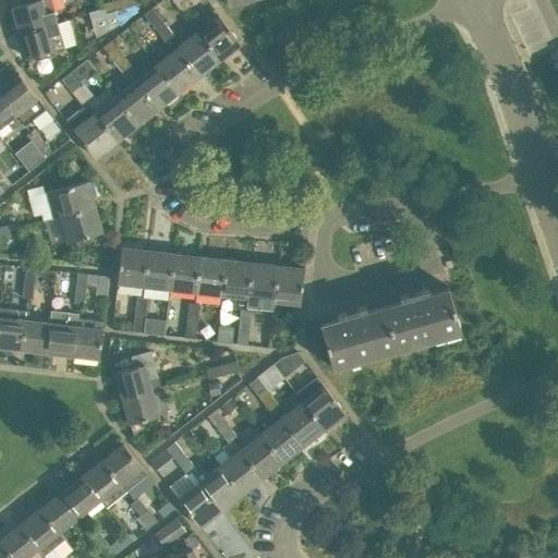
[(19,33),(48,25),(58,23),(50,0),(23,0),(24,3),(12,7),(19,33)]
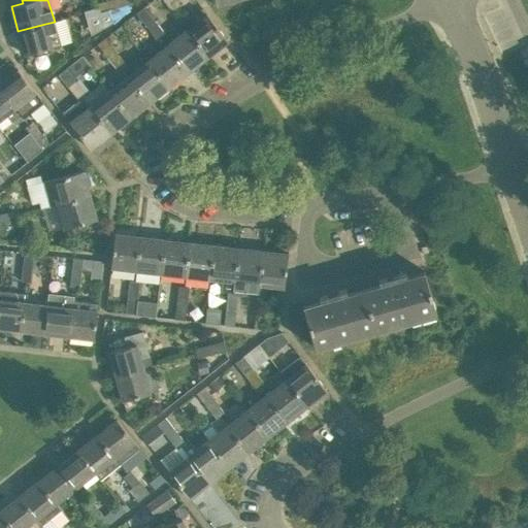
[(111,5),(112,9),(128,4),(126,0),(106,0),(107,2),(108,6),(111,5)]
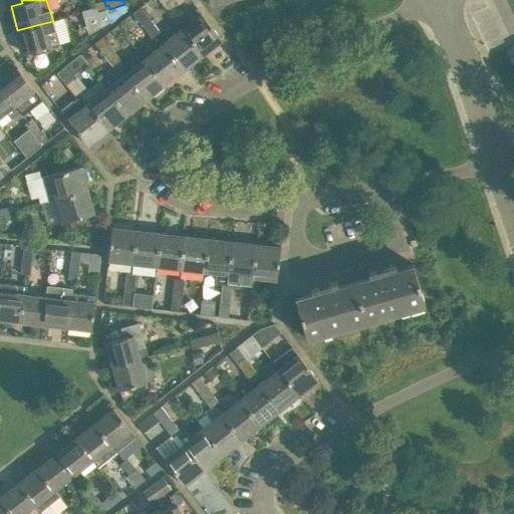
[(175,5),(171,0),(158,0),(167,11),(175,5)]
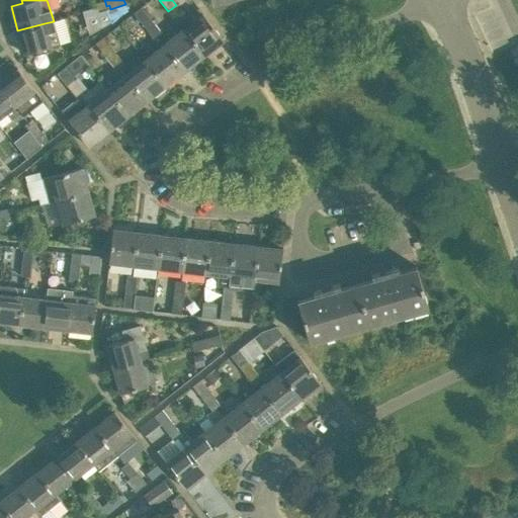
[(106,6),(105,2),(99,3),(102,12),(110,9),(109,5),(106,6)]
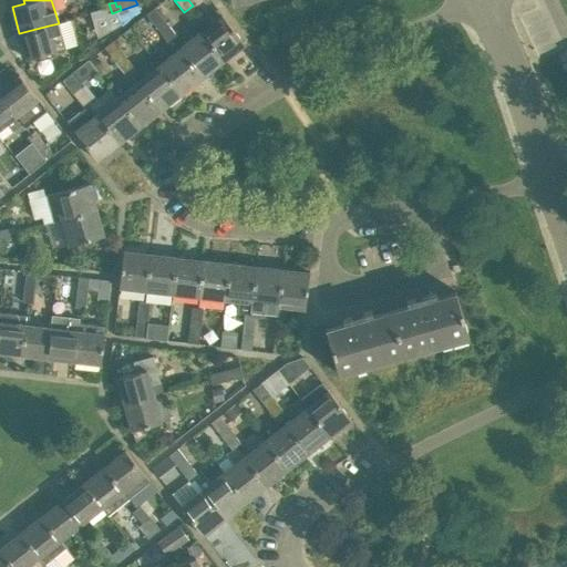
[(124,21),(138,9),(137,4),(121,10),(124,21)]
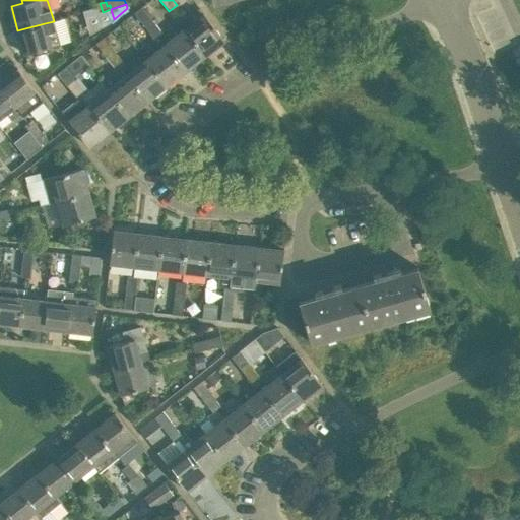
[(82,12),(84,17),(99,13),(96,7),(82,12)]
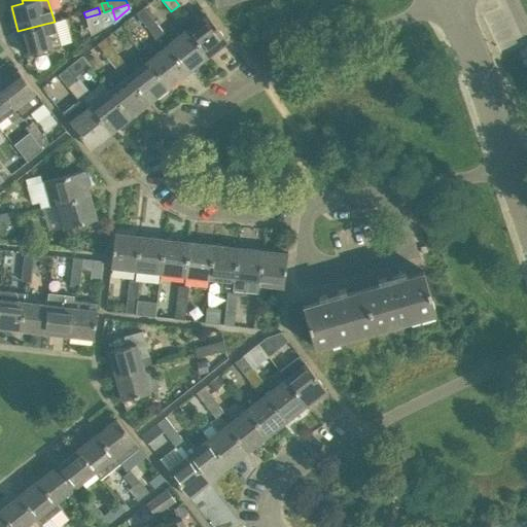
[(149,24),(153,20),(145,9),(136,15),(147,28),(151,25),(149,24)]
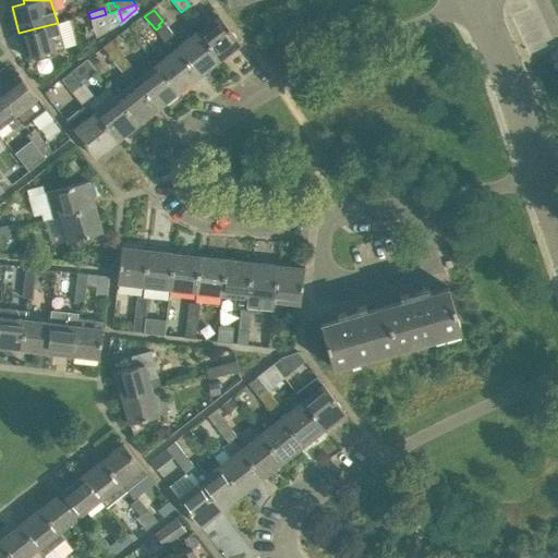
[(218,15),(197,32),(219,60),(241,44),(218,15)]
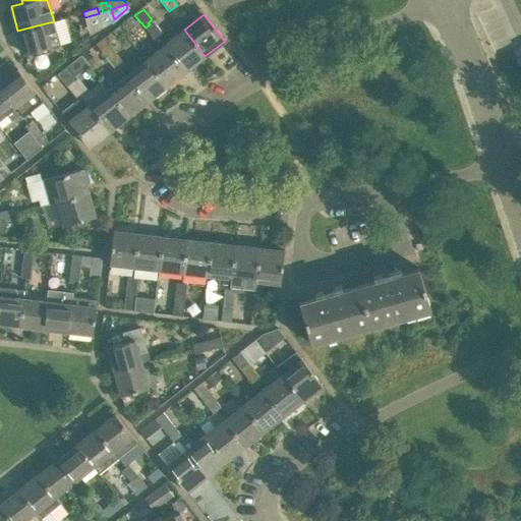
[(150,24),(146,27),(154,39),(162,33),(152,19),(148,23),(150,24)]
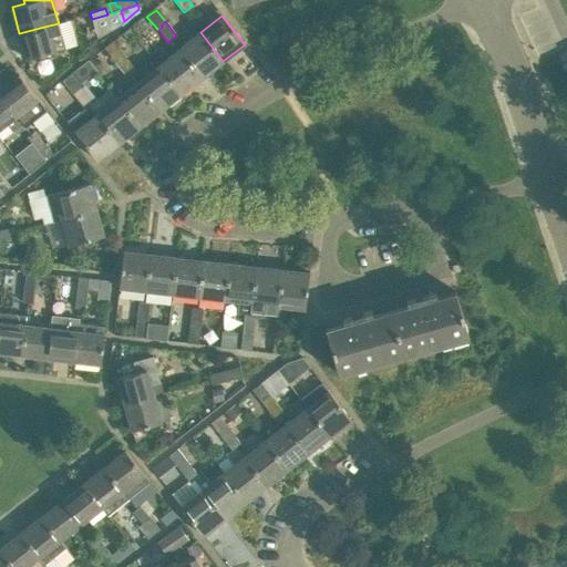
[(55,51),(49,26),(19,33),(27,60),(55,51)]
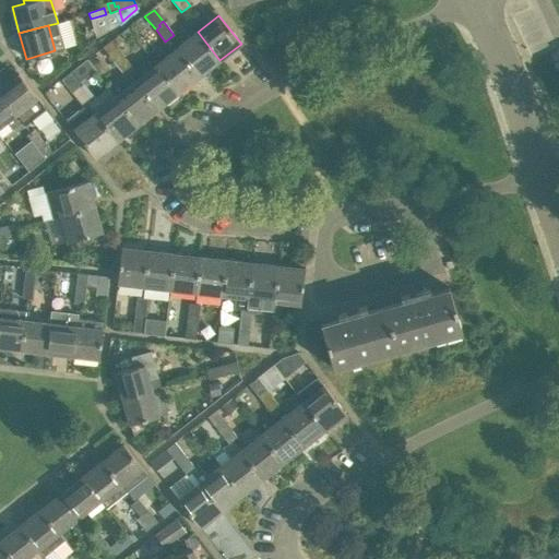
[(198,32),(177,48),(199,76),(219,60),(198,32)]
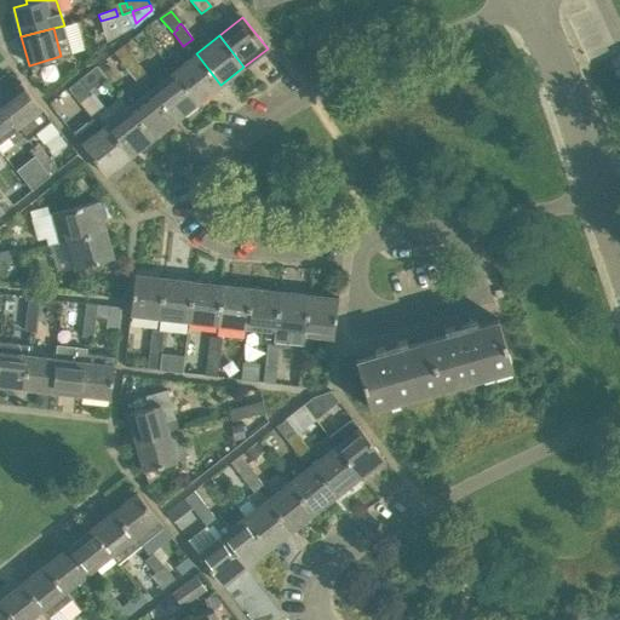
[(130,63),(135,59),(124,46),(115,53),(127,69),(132,65),(130,63)]
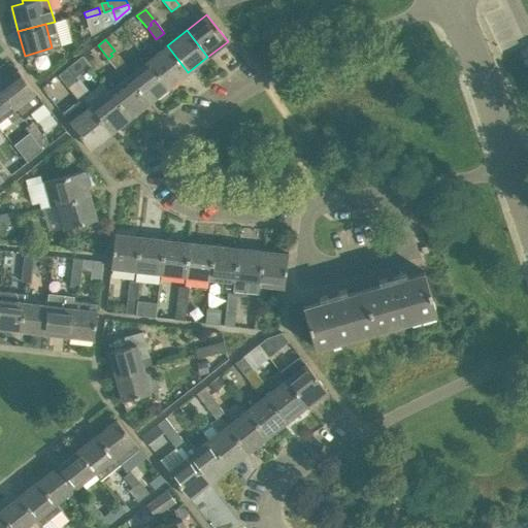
[(167,45),(147,61),(168,88),(188,72),(167,45)]
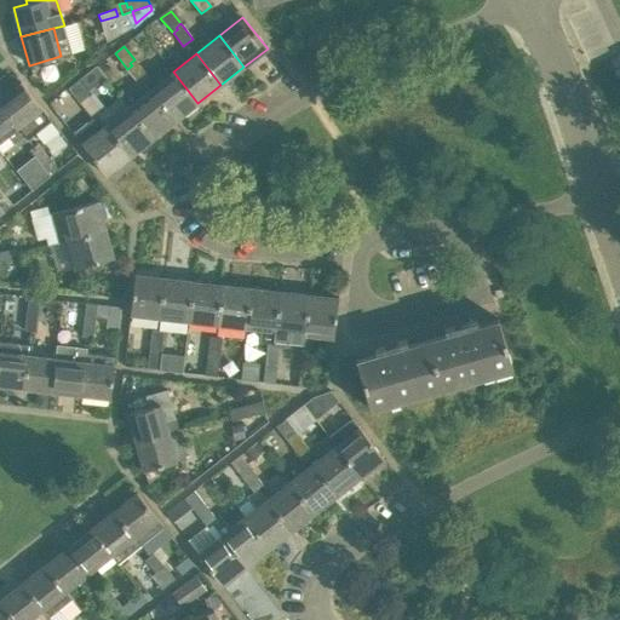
[(147,74),(135,59),(130,63),(132,65),(127,69),(138,82),(147,74)]
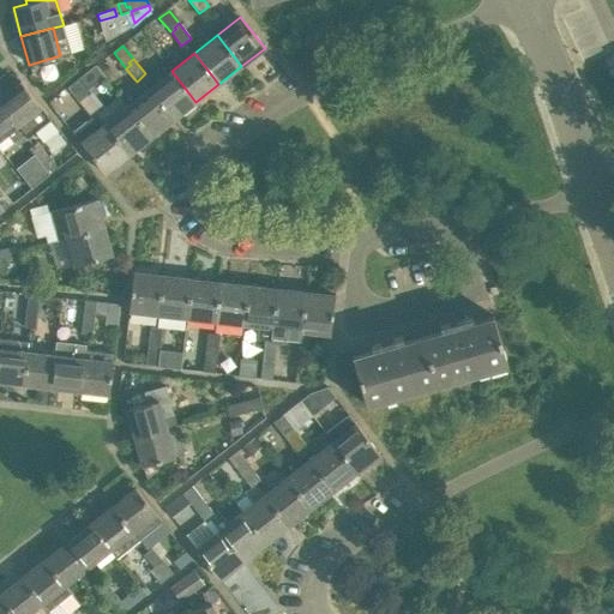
[(196,102),(172,71),(149,89),(174,120),(196,102)]
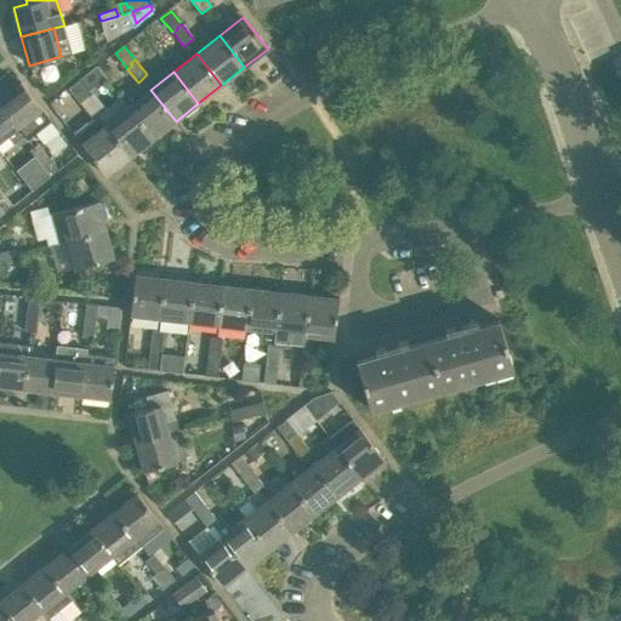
[(84,98),(89,95),(78,80),(68,89),(80,104),(85,101),(84,98)]
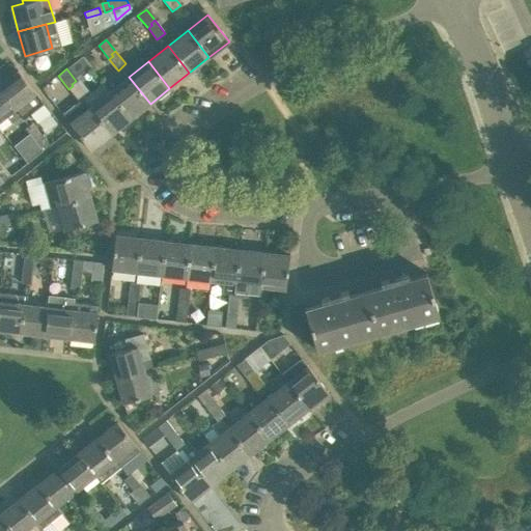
[(0,84),(0,89),(24,119),(44,104),(18,71),(0,84)]
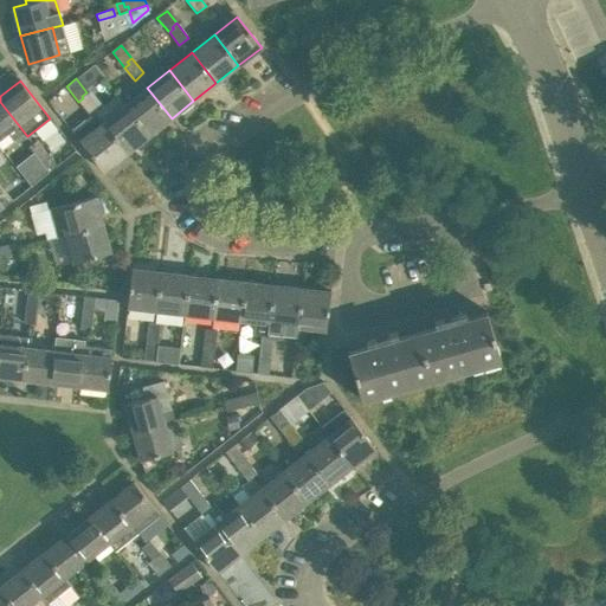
[(172,118),(147,88),(126,104),(149,136),(172,118)]
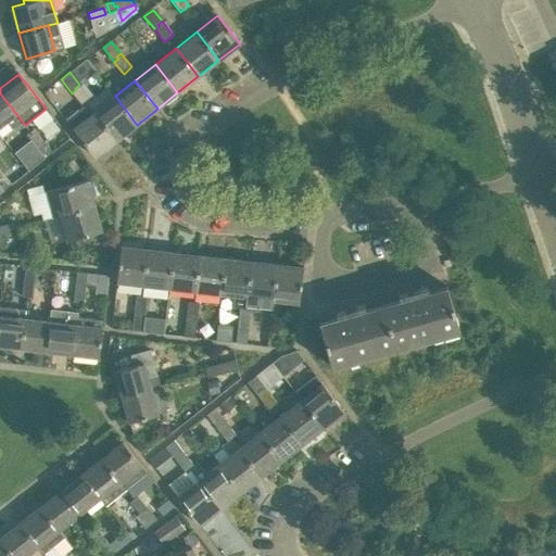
[(91,100),(79,85),(75,88),(76,90),(72,93),(83,106),(87,103),(91,100)]
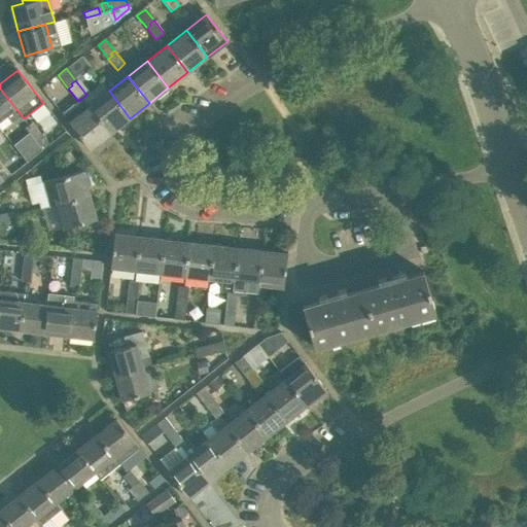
[(102,82),(86,95),(82,98),(110,134),(130,118),(109,91),(102,82)]
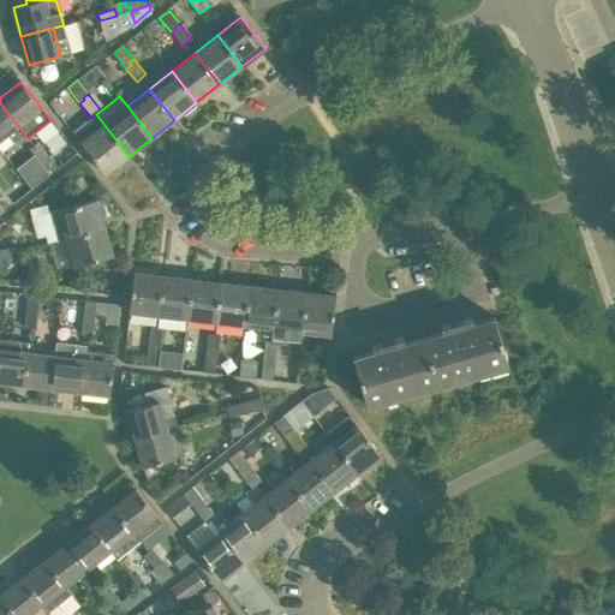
[(0,103),(0,139),(9,133),(18,145),(28,138),(0,103)]
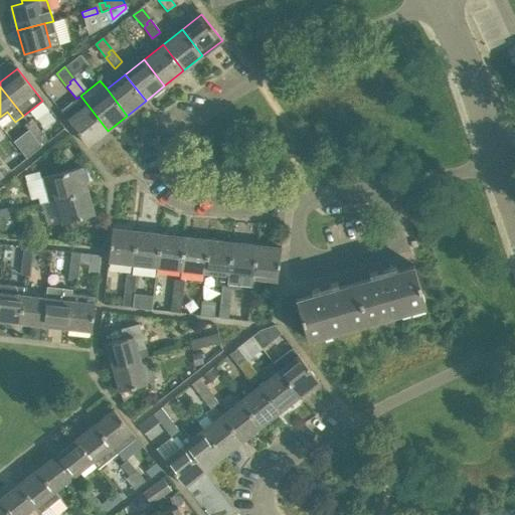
[(80,96),(76,99),(60,111),(89,146),(108,131),(80,96)]
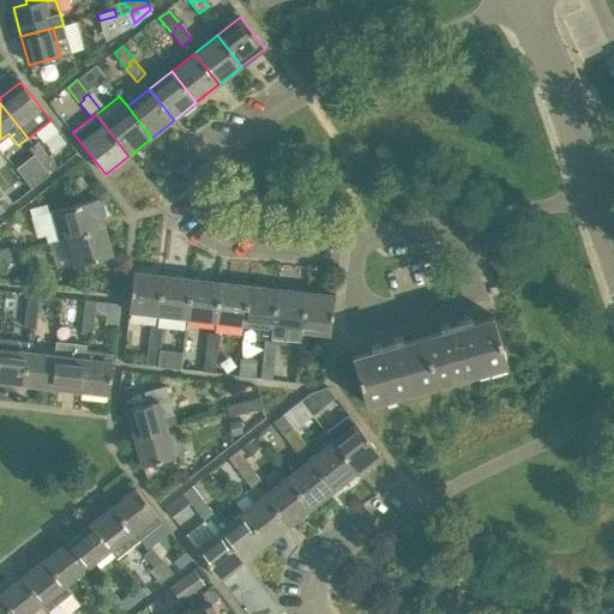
[(47,149),(54,160),(72,148),(65,137),(47,149)]
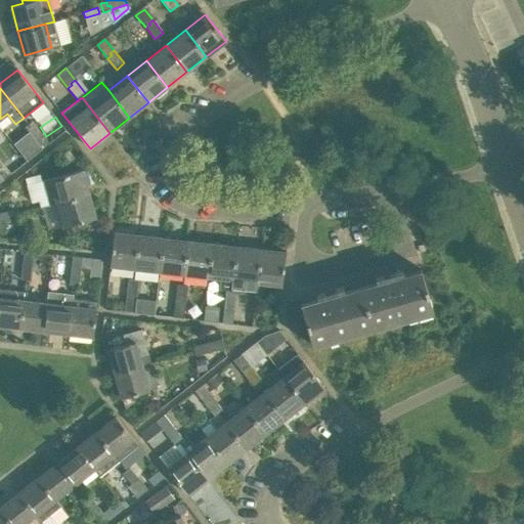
[(34,132),(38,130),(31,121),(24,127),(33,138),(37,135),(34,132)]
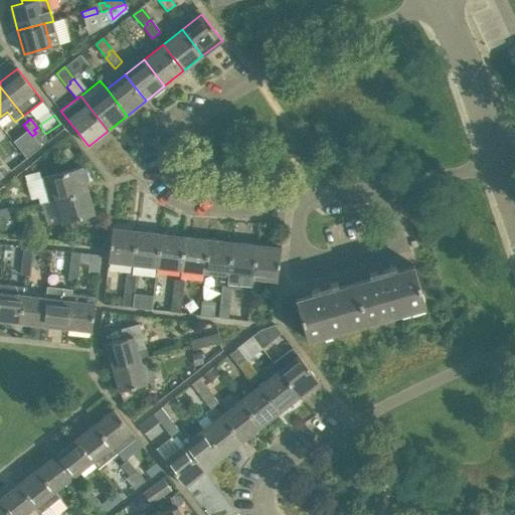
[(48,141),(37,128),(33,130),(36,133),(32,136),(40,147),(48,141)]
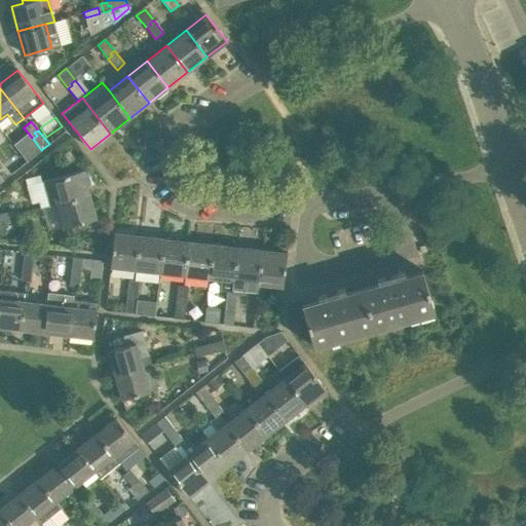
[(9,175),(0,161),(0,177),(2,180),(9,175)]
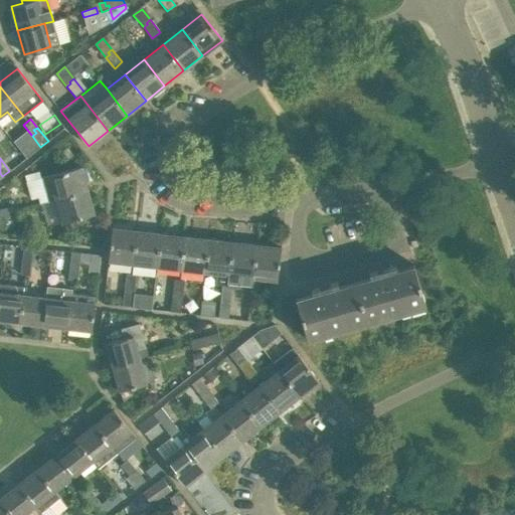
[(80,166),(78,167),(40,177),(44,191),(38,193),(41,203),(55,199),(88,190),(80,166)]
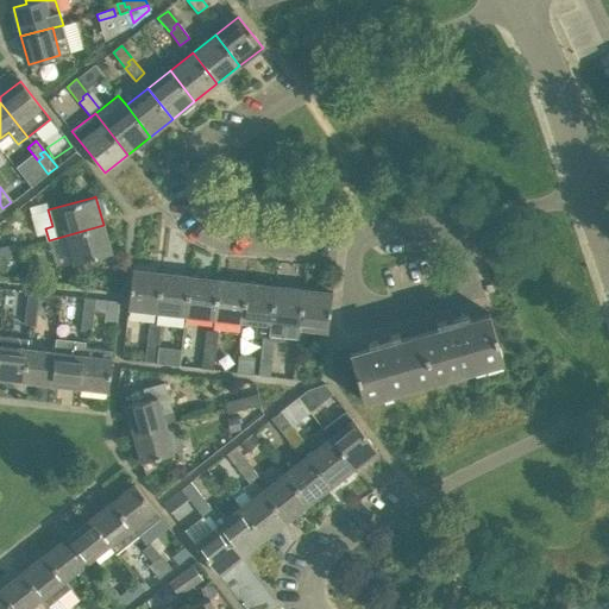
[(104,225),(66,236),(70,249),(74,264),(112,253),(104,225)]
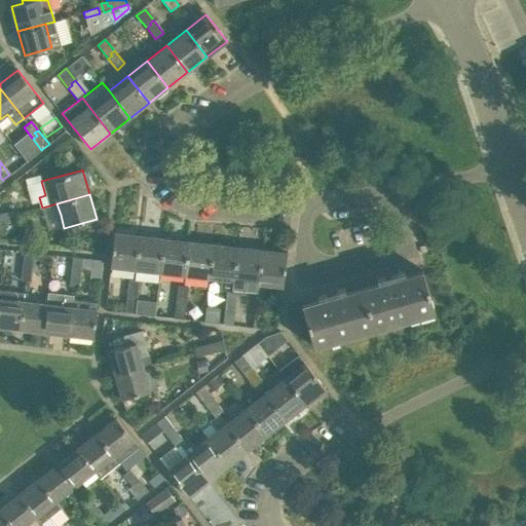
[(136,269),(140,235),(114,233),(110,267),(136,269)]
